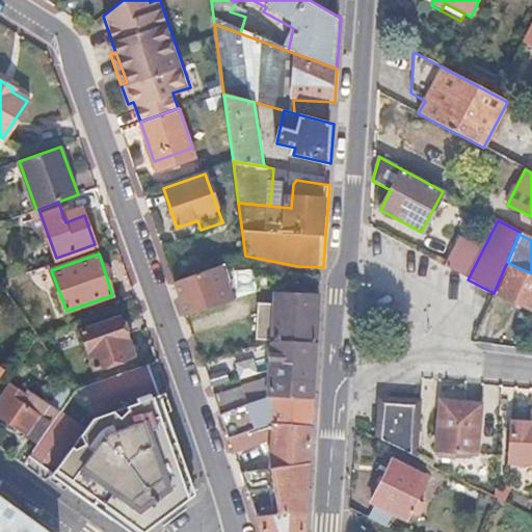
[(512,265),(507,262),(494,293),(499,295),(512,265)]
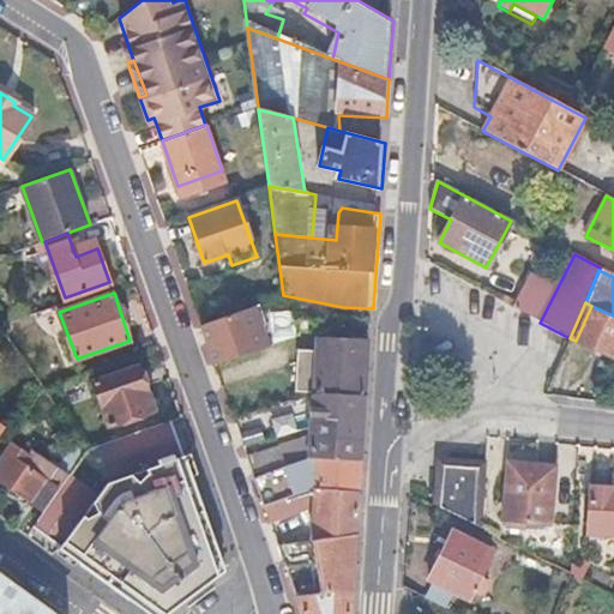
[(613,315),(591,306),(576,341),(597,351),(601,344),(613,350),(613,315)]
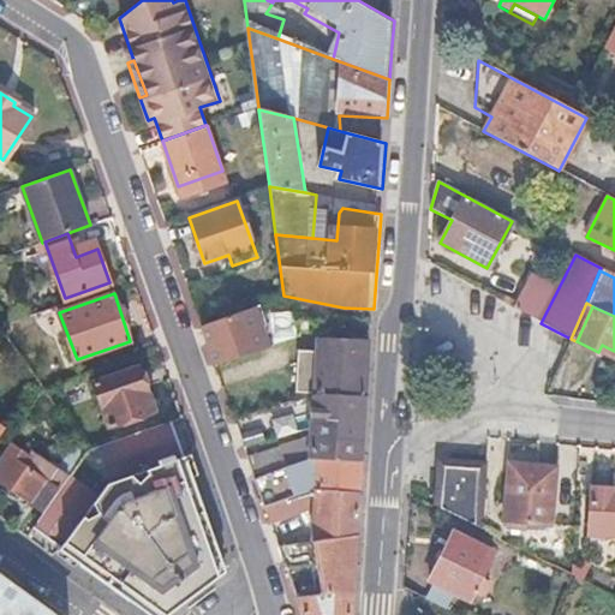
[(284,342),(274,314),(207,336),(216,364),(284,342)]
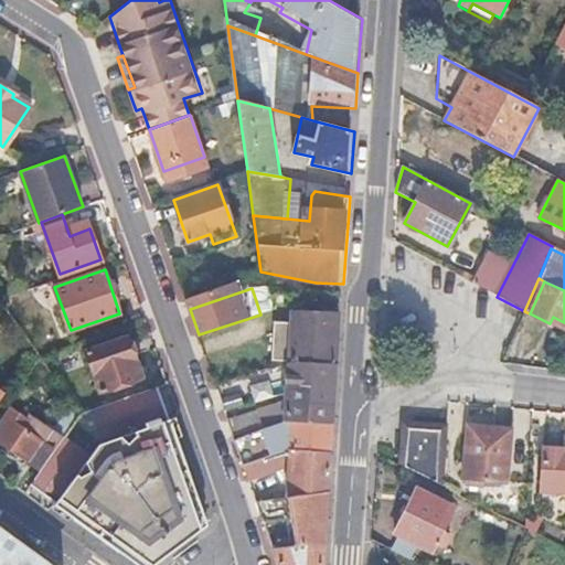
[(296,311),(296,317),(291,360),(338,364),(341,315),(296,311)]
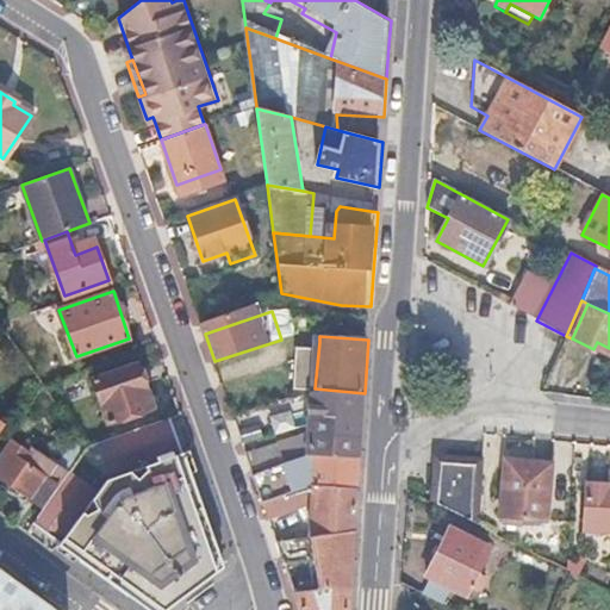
[(319,342),(300,340),(296,387),(312,388),(315,388),(319,342)]
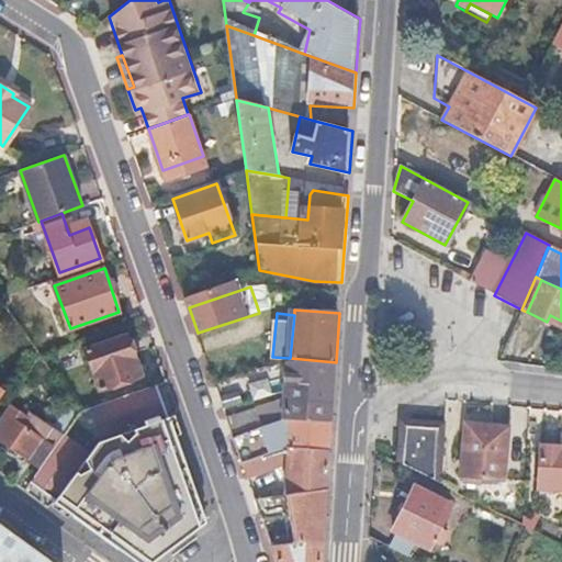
[(561,322),(561,321),(550,315),(547,322),(560,327),(561,322)]
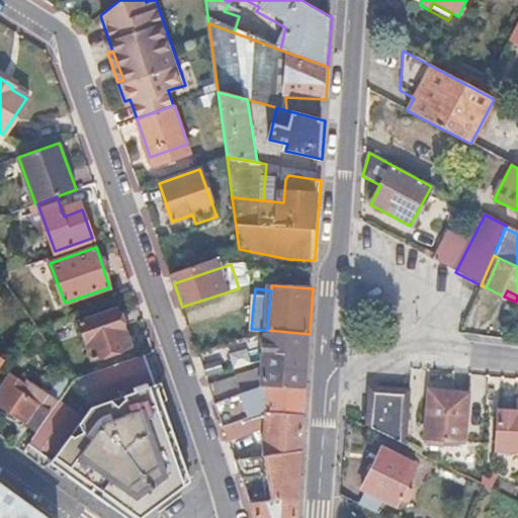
[(117,309),(81,322),(94,360),(132,347),(117,309)]
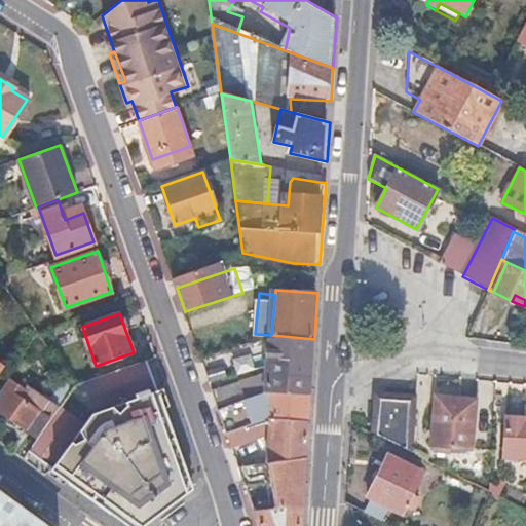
[(271,335),(269,335),(266,378),(248,383),(251,400),(263,397),(311,395),(314,339),(271,335)]
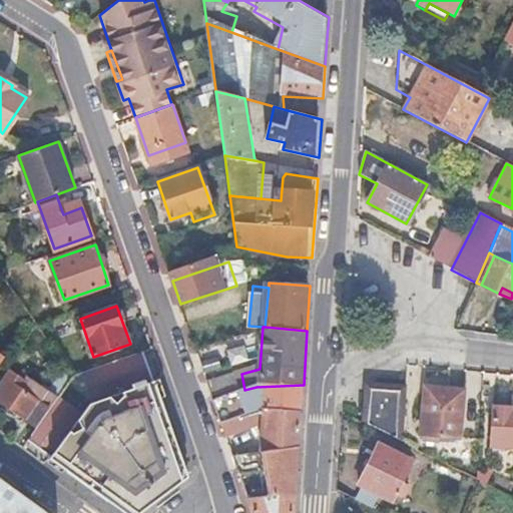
[(97,400),(154,380),(143,350),(86,370),(97,400)]
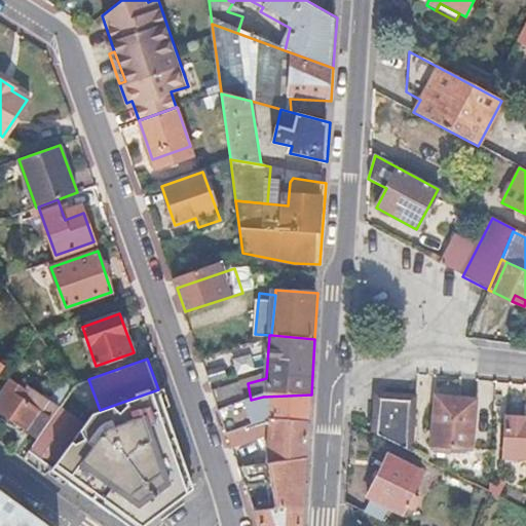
[(32,379),(17,369),(0,395),(0,411),(38,438),(60,407),(27,385),(32,379)]
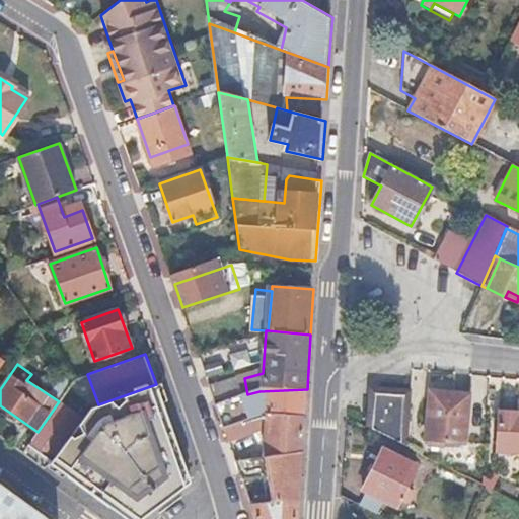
[(237,378),(209,385),(215,401),(241,395),(237,378)]
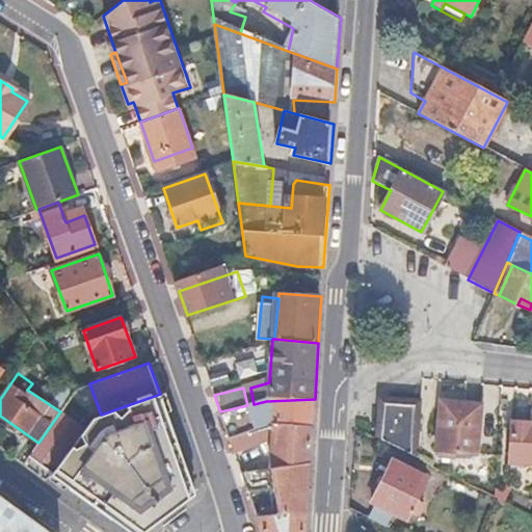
[(101,415),(95,417),(88,426),(52,475),(131,531),(151,531),(167,522),(198,502),(160,394),(101,415)]
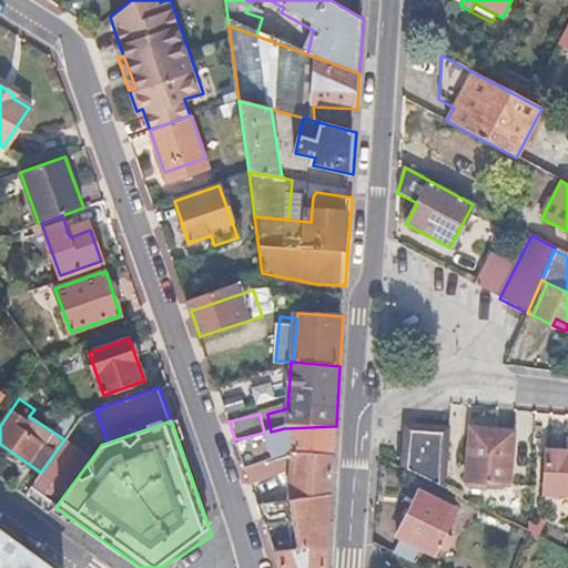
[(264,433),(235,439),(244,466),(284,449),(334,454),(336,426),(284,428),(271,432),(264,433)]
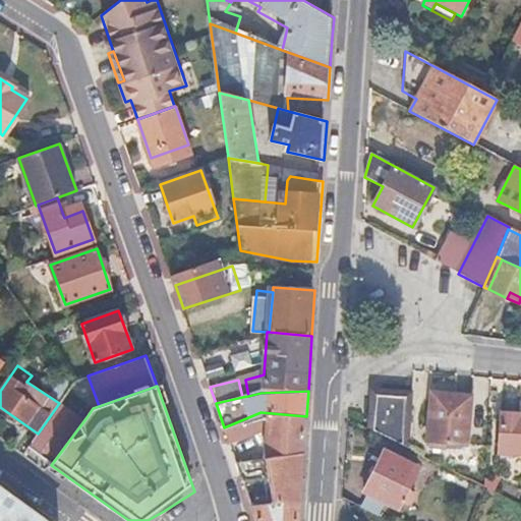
[(387,404),(375,403),(367,430),(409,450),(412,395),(388,393),(387,404)]
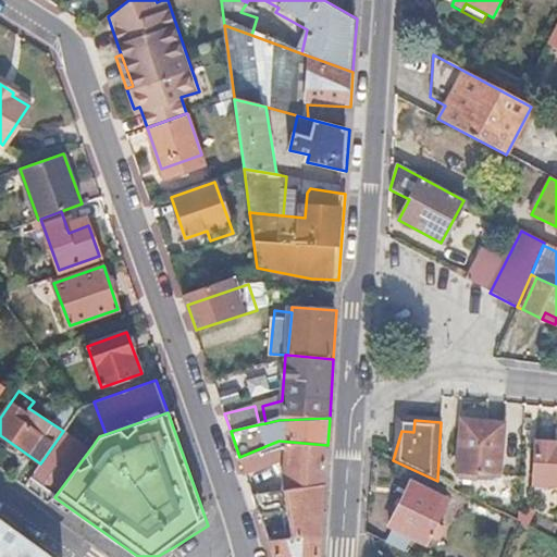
[(505,425),(460,421),(456,474),(460,474),(460,482),(477,483),(478,475),(500,478),(505,425)]
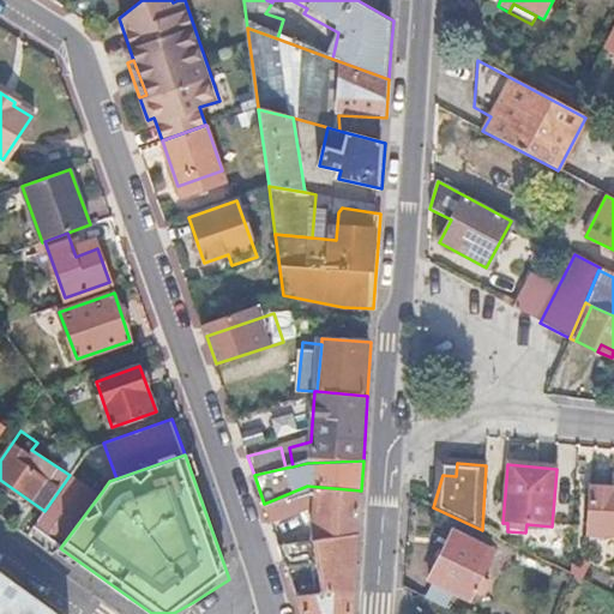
[(32,529),(60,548),(102,492),(72,470),(70,475),(44,511),(32,529)]
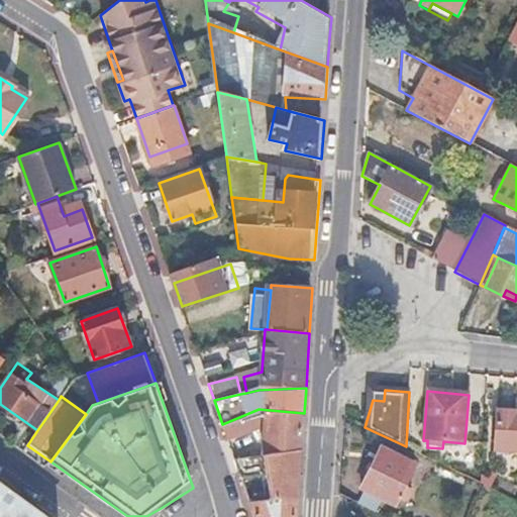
[(227,439),(263,425),(263,447),(254,449),(255,455),(302,449),(304,413),(259,409),(222,424),(227,439)]
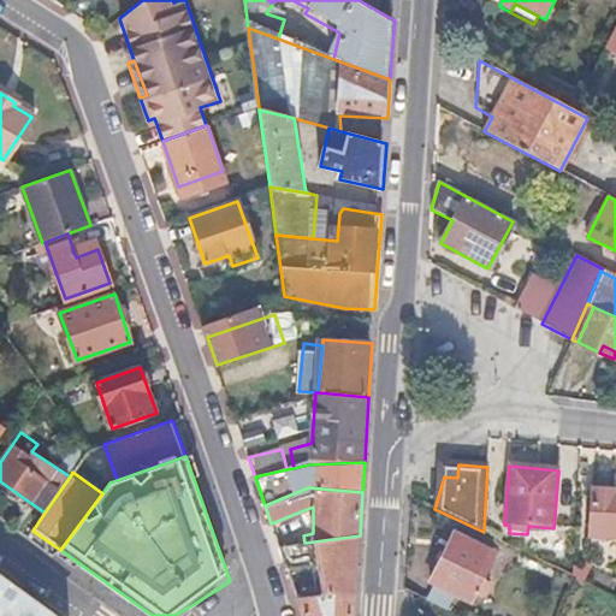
[(615,492),(593,491),(592,539),(615,539),(615,492)]
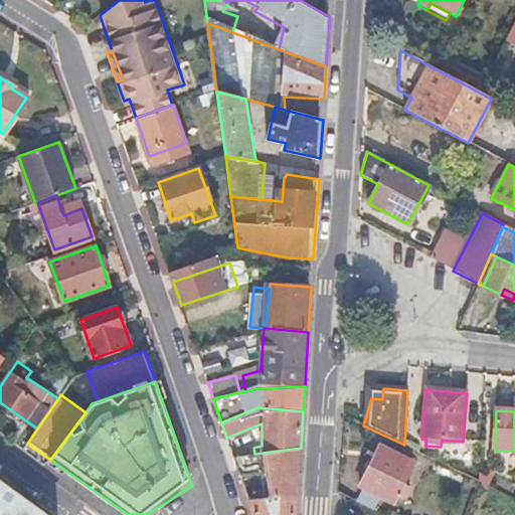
[(252,443),(229,448),(232,457),(254,454),(253,448),(252,443)]
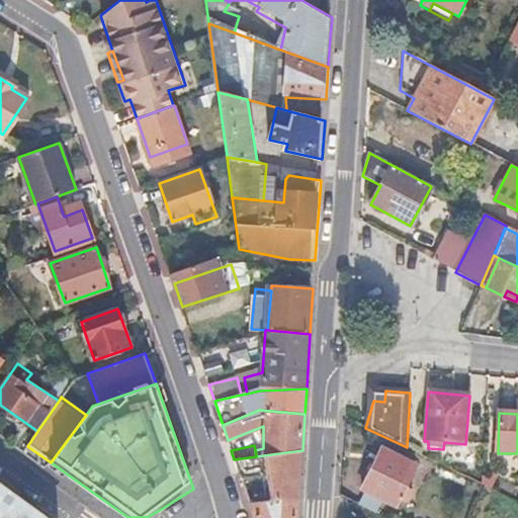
[(239,473),(262,468),(268,496),(255,497),(256,502),(249,504),(253,517),(297,517),(303,450),(256,456),(234,459),(239,473)]
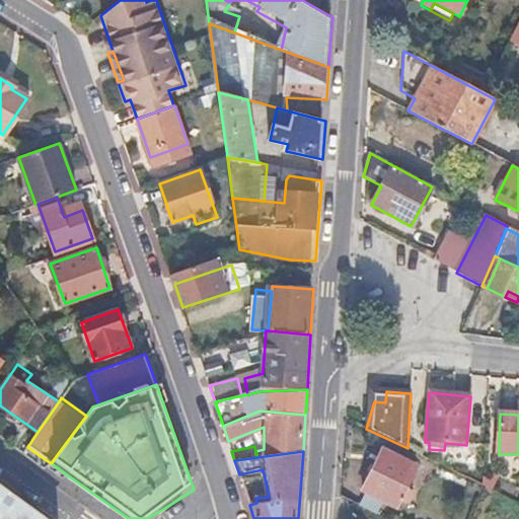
[(418,467),(382,451),(363,493),(398,509),(418,467)]
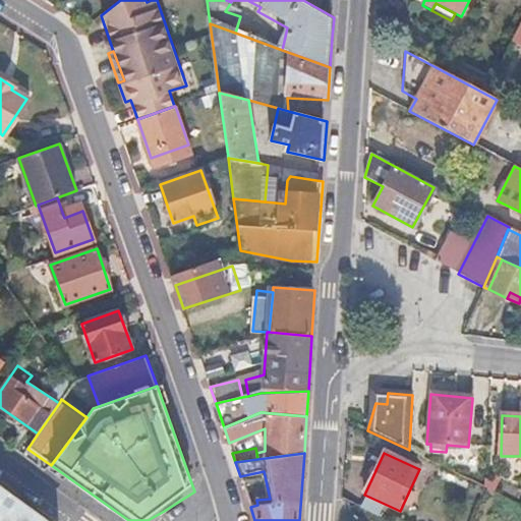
[(45,520),(0,488),(0,520),(45,520)]
